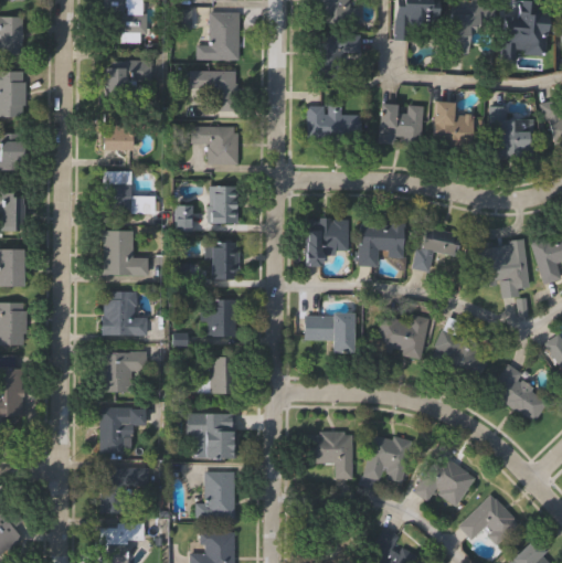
[(104,39),(104,0),(146,0),(146,43),(117,43),(117,39),(104,39)]
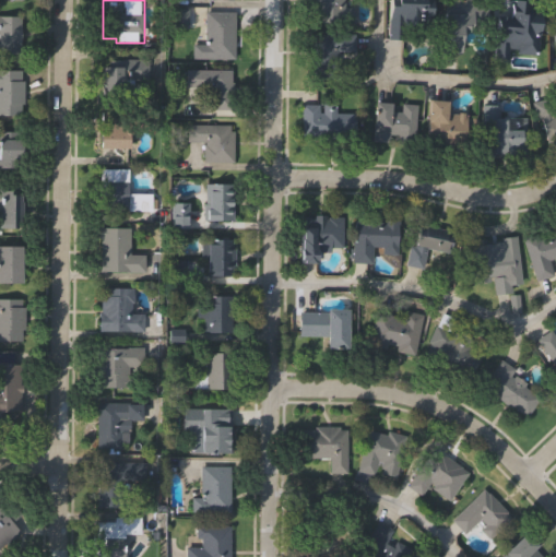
[(346,0),(346,1),(357,1),(357,23),(316,23),(316,0),(346,0)]
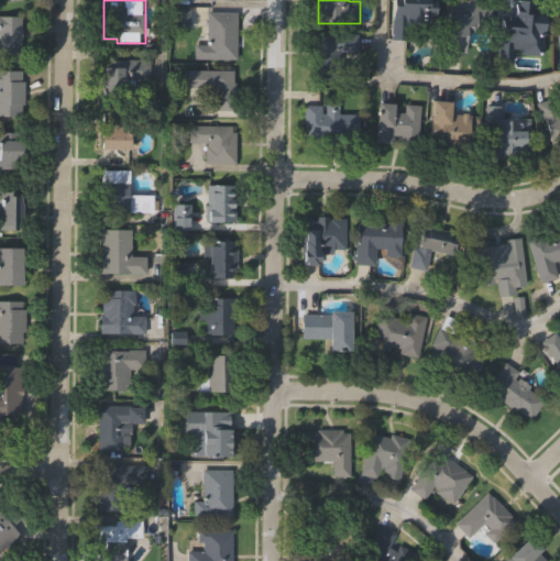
[(393,40),(393,0),(436,0),(436,31),(418,31),(418,40),(393,40)]
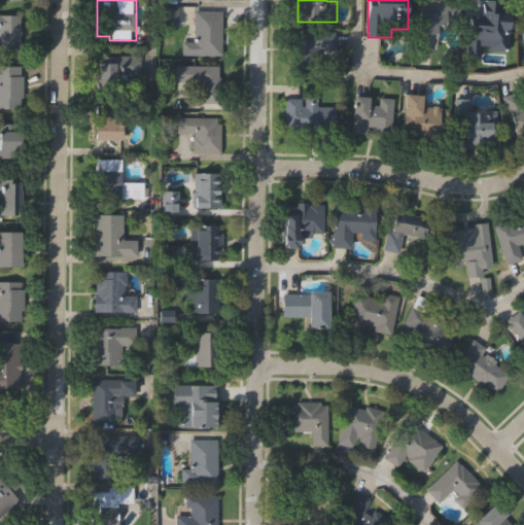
[(416,47),(422,0),(448,0),(442,51),(416,47)]
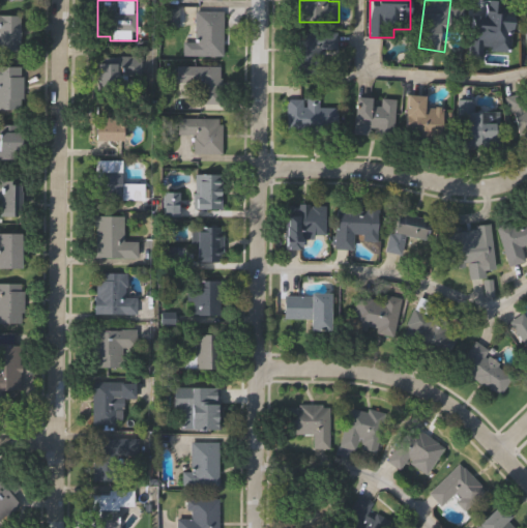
[(514,0),(513,36),(497,35),(496,54),(472,53),(473,0),(514,0)]
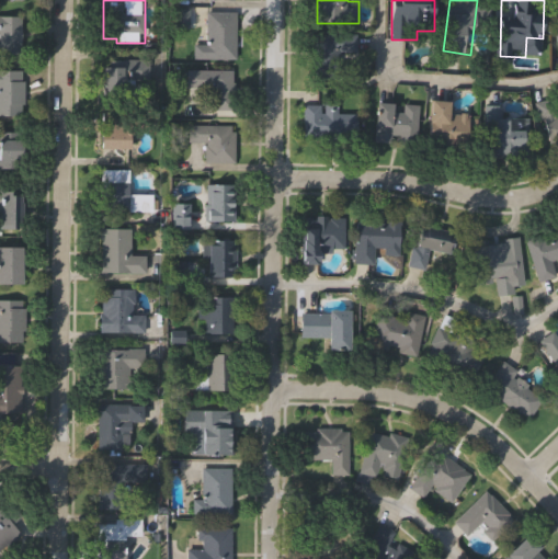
[(238,12),(238,59),(195,59),(195,45),(209,45),(209,12),(238,12)]
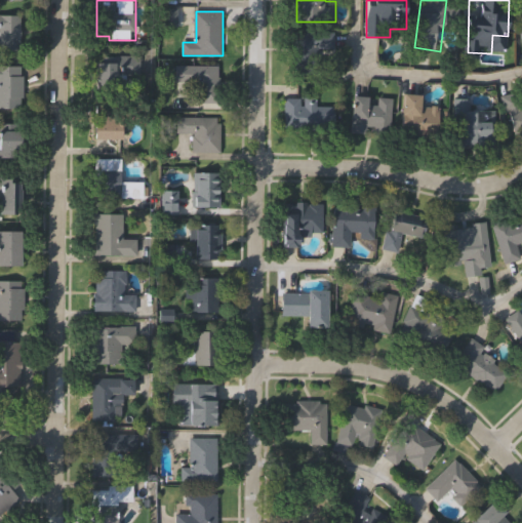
[(0,15),(22,15),(22,51),(0,51),(0,15)]
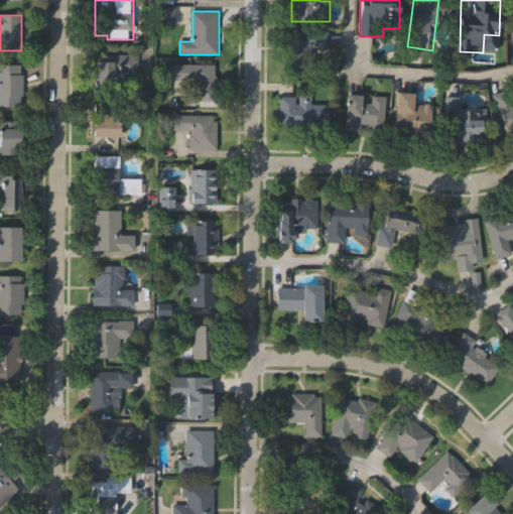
[(289,31),(329,32),(329,48),(316,48),(316,73),(289,73),(289,31)]
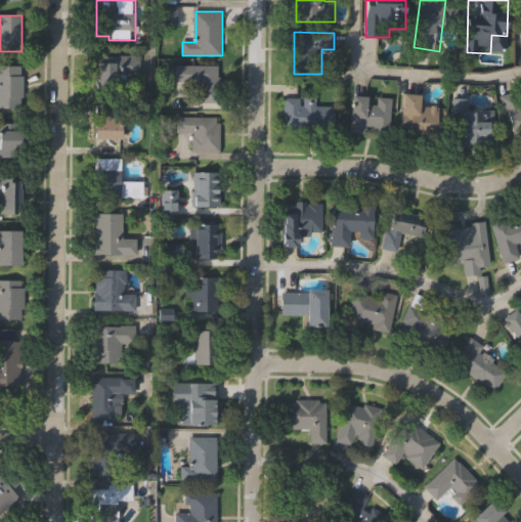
[(121,140),(96,140),(97,56),(139,56),(138,75),(128,75),(128,92),(121,92),(121,140)]
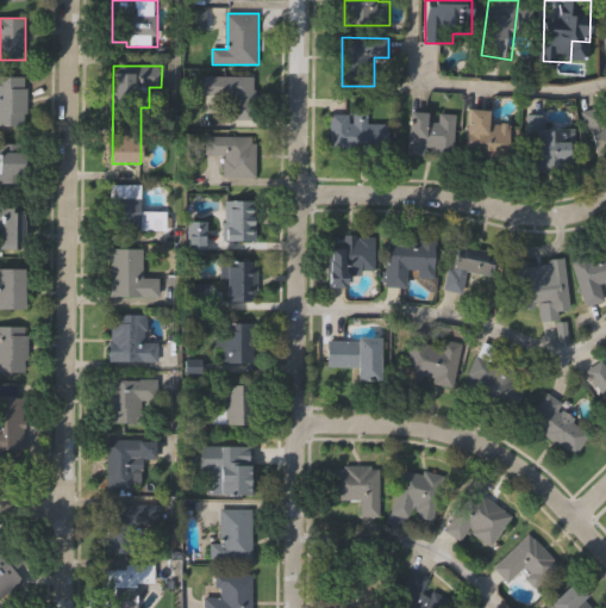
[(27,128),(0,128),(0,76),(27,76),(27,128)]
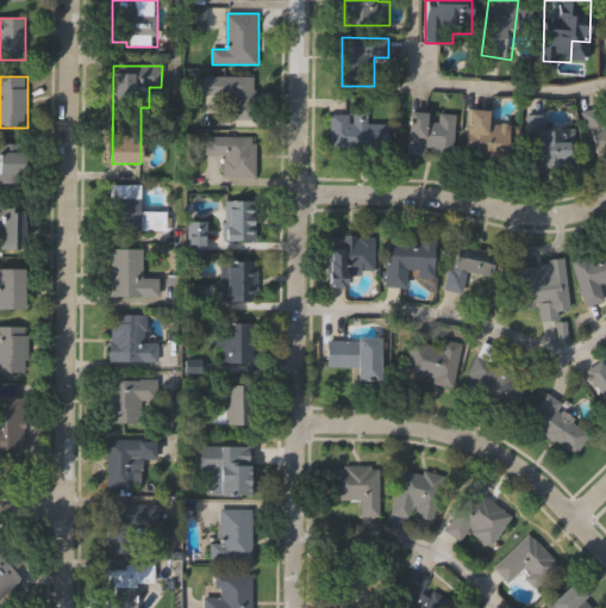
[(254,76),(254,119),(230,119),(230,95),(205,95),(205,76),(254,76)]
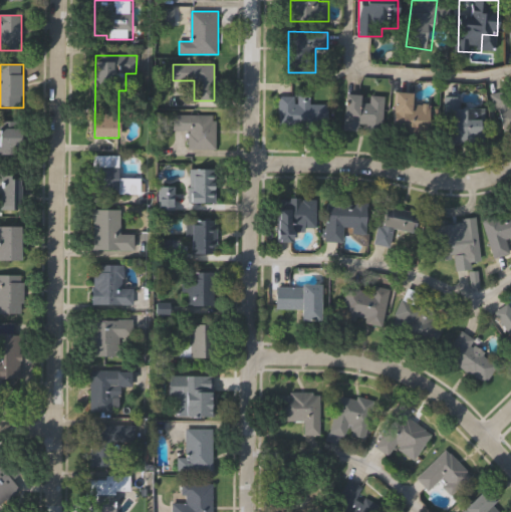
[(494,93),(510,90),(510,118),(499,121),(494,93)]
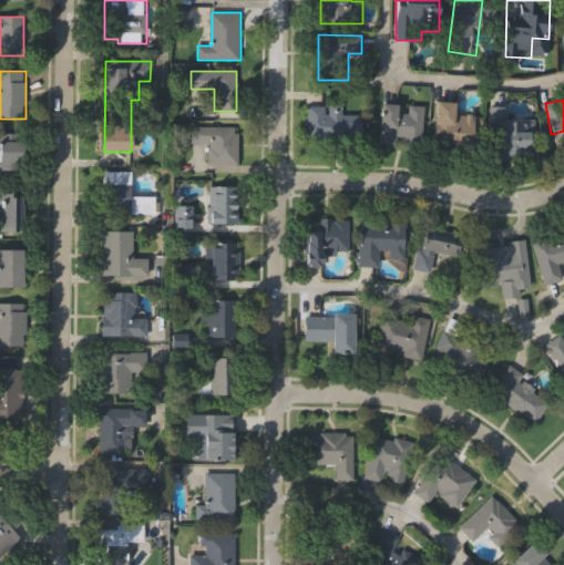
[(455,103),(454,115),(474,115),(473,146),(436,146),(437,102),(455,103)]
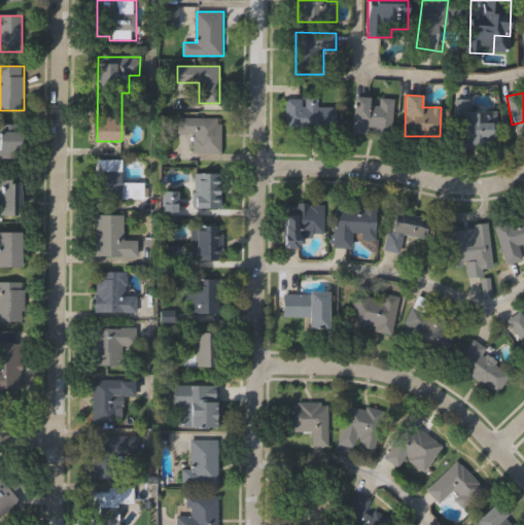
[(394,99),(392,135),(353,134),(355,97),(394,99)]
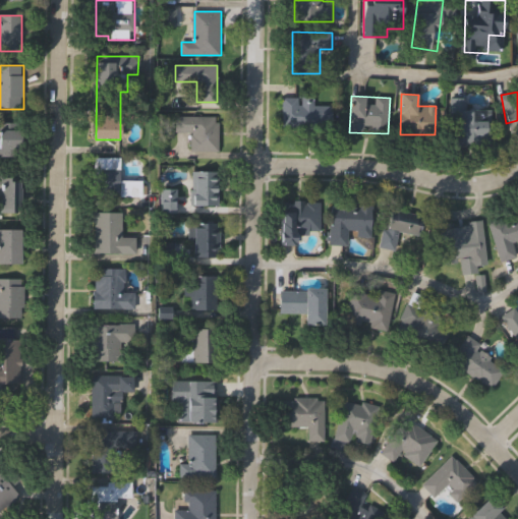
[(284,125),(284,99),(331,99),(331,125),(284,125)]
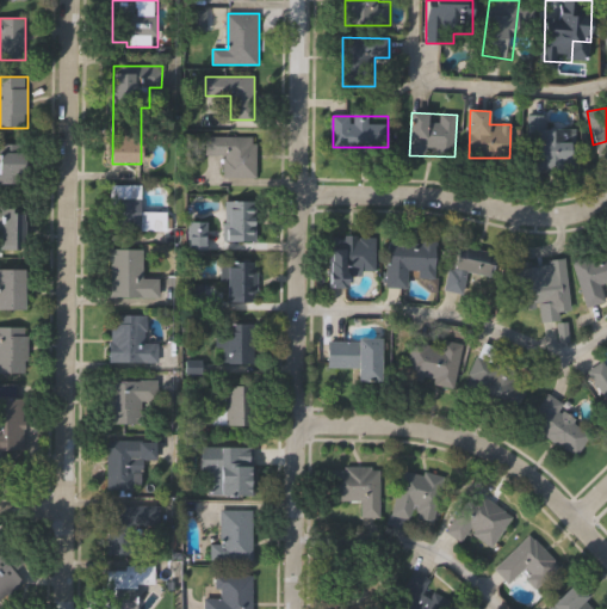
[(530,116),(549,116),(549,127),(577,127),(577,171),(528,170),(530,116)]
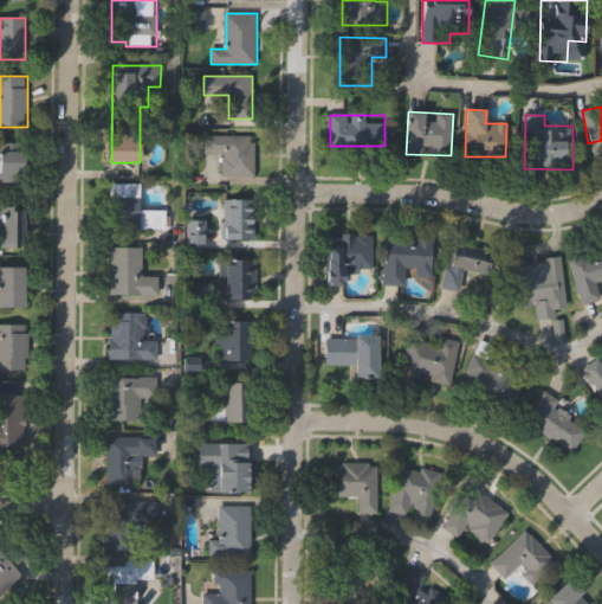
[(256,136),(256,177),(222,175),(222,154),(204,154),(204,135),(256,136)]
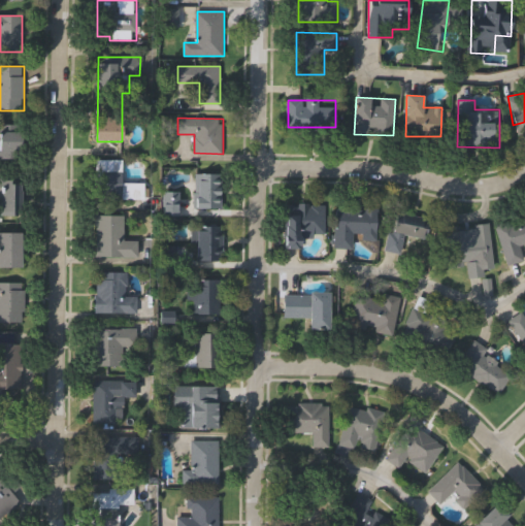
[(0,125),(22,125),(22,160),(0,160),(0,125)]
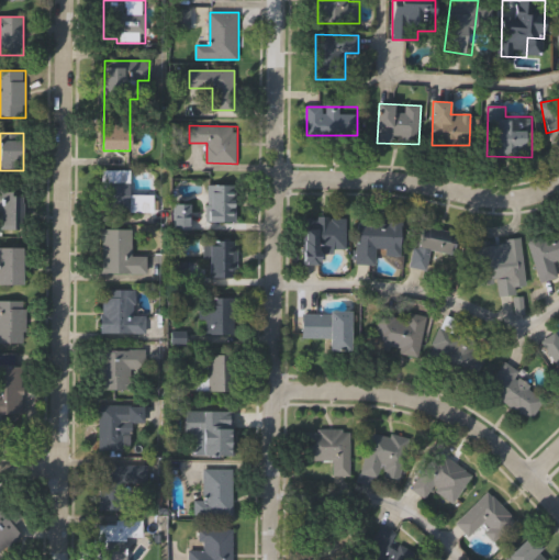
[(155,212),(101,212),(101,170),(132,170),(132,180),(138,180),(138,194),(155,194),(155,212)]
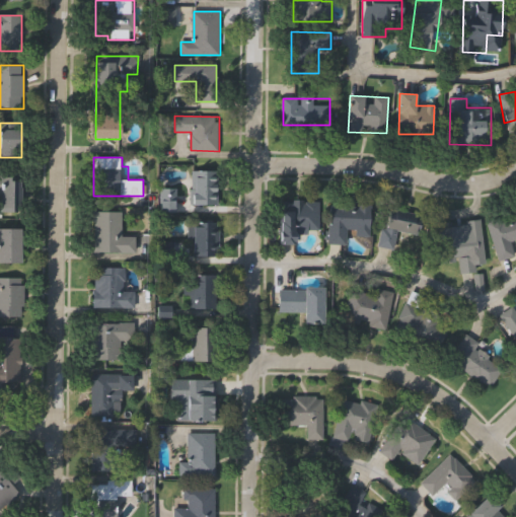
[(193,205),(193,170),(218,171),(218,206),(193,205)]
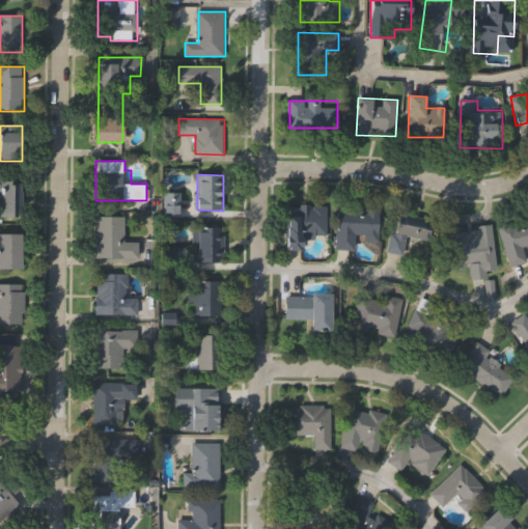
[(0,181),(23,181),(23,215),(1,215),(1,194),(0,194),(0,181)]
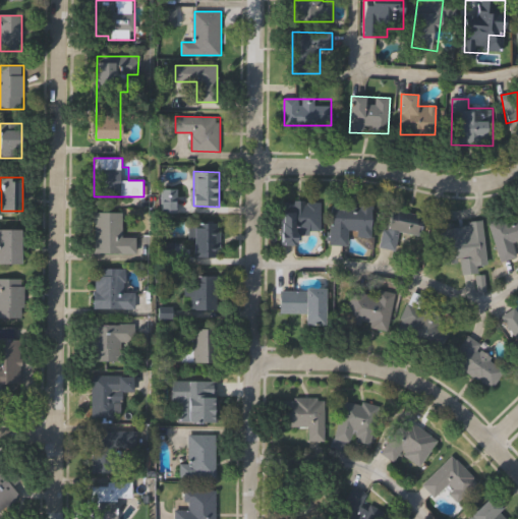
[(322,203),(322,230),(297,230),(297,245),(281,245),(281,203),(322,203)]
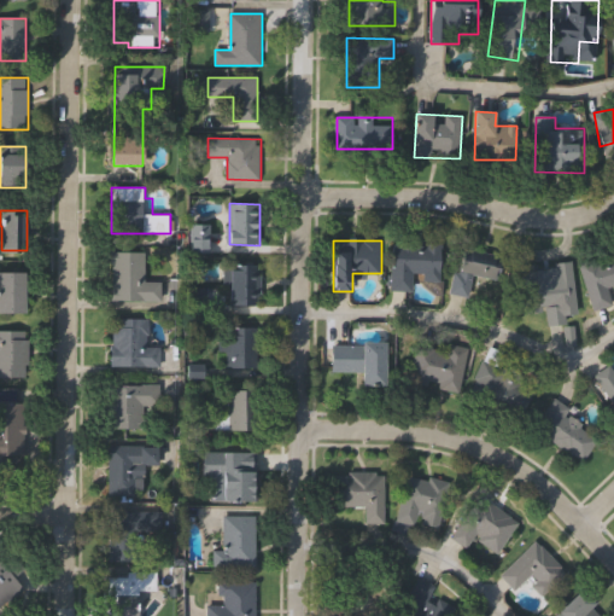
[(391,290),(392,242),(442,244),(440,280),(414,279),(414,291),(391,290)]
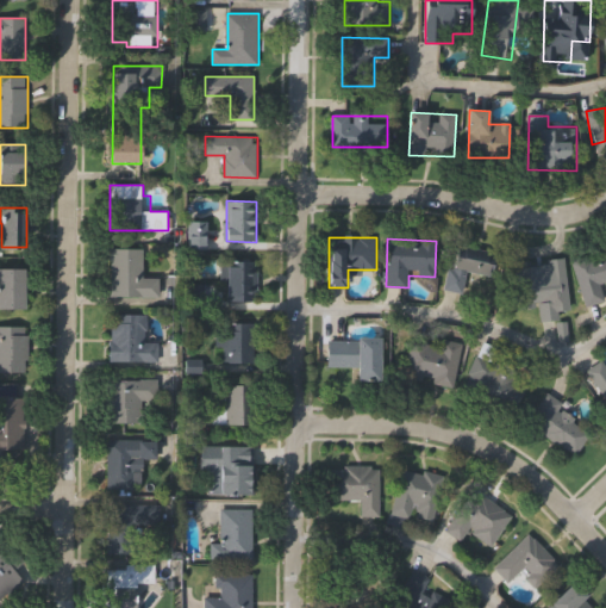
[(463,295),(447,291),(455,246),(495,253),(492,277),(467,272),(463,295)]
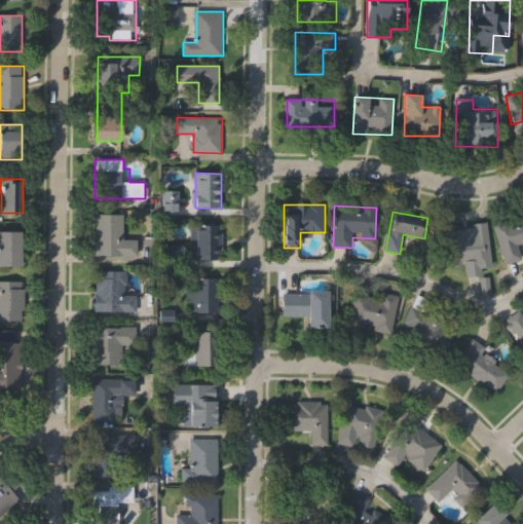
[(123,215),(123,240),(137,240),(137,256),(95,256),(95,215),(123,215)]
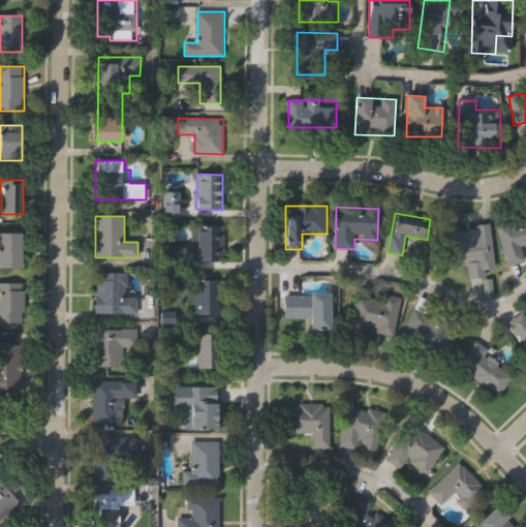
[(507,266),(498,225),(525,218),(525,249),(523,250),(525,257),(525,261),(507,266)]
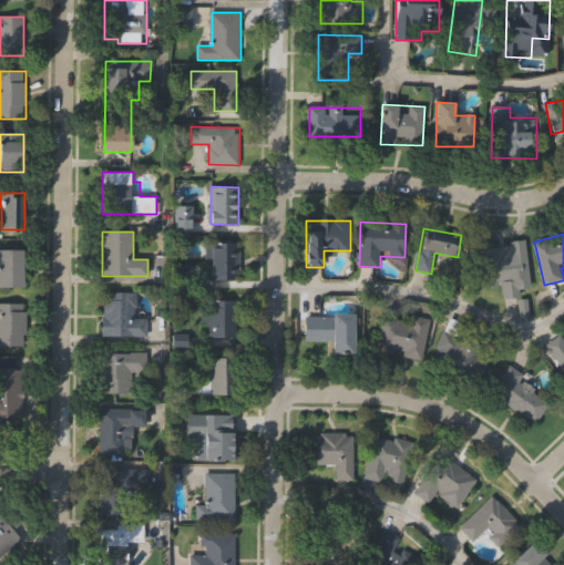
[(241,243),(241,279),(212,279),(212,243),(241,243)]
